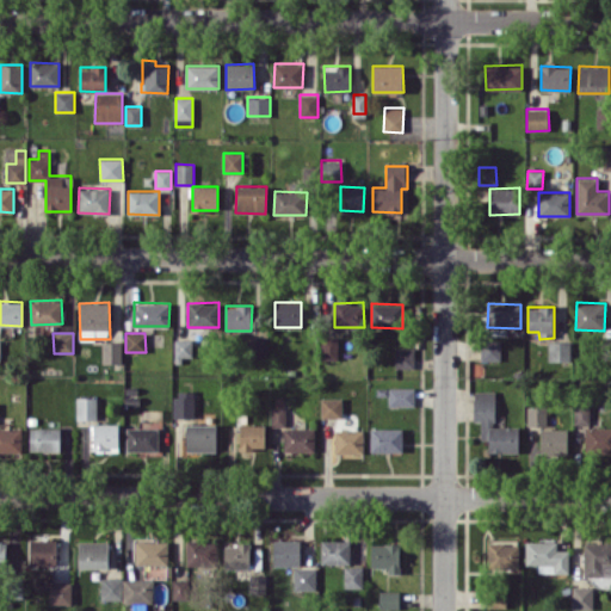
[(338,337),(321,338),(321,359),(338,359),(338,337)]
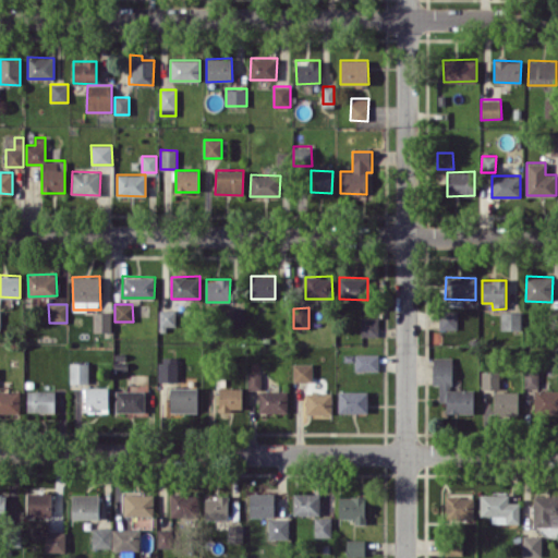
[(438,328),(457,329),(458,311),(439,311),(438,328)]
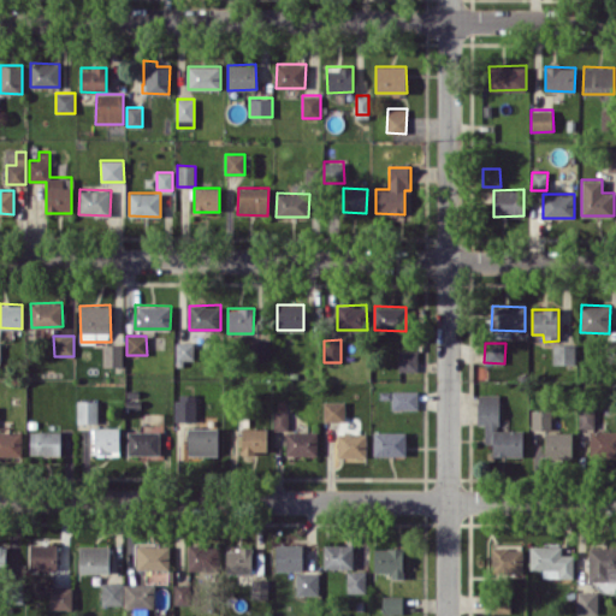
[(104,366),(123,366),(122,344),(102,344),(104,366)]
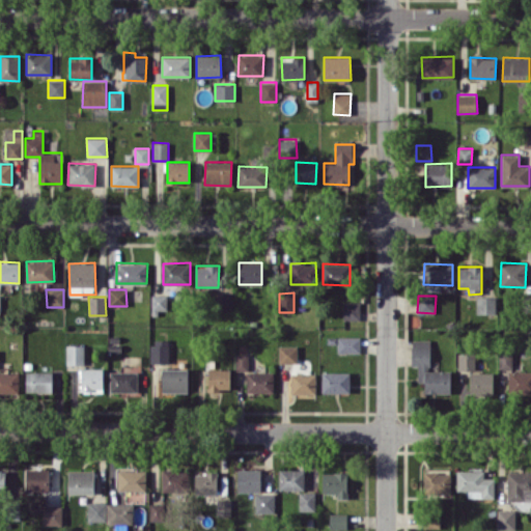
[(496,297),(476,297),(476,314),(495,315),(496,297)]
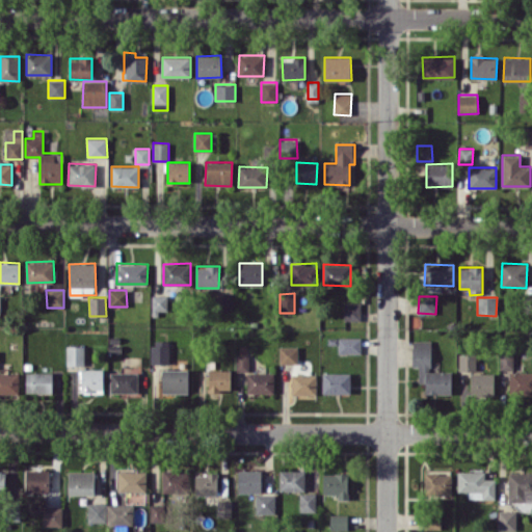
[(361,302),(344,301),(343,320),(361,320),(361,302)]
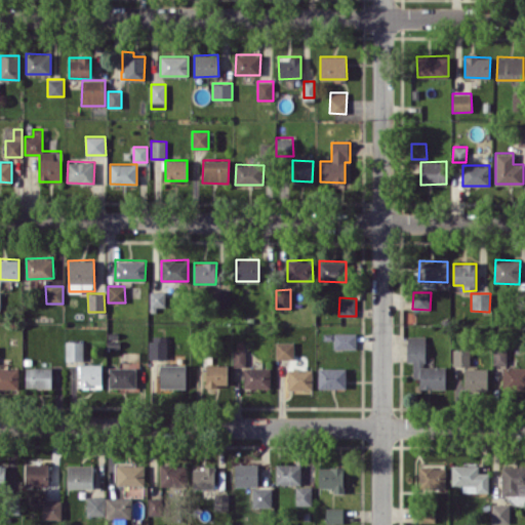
[(356,332),(323,333),(324,340),(333,339),(333,349),(356,349),(356,332)]
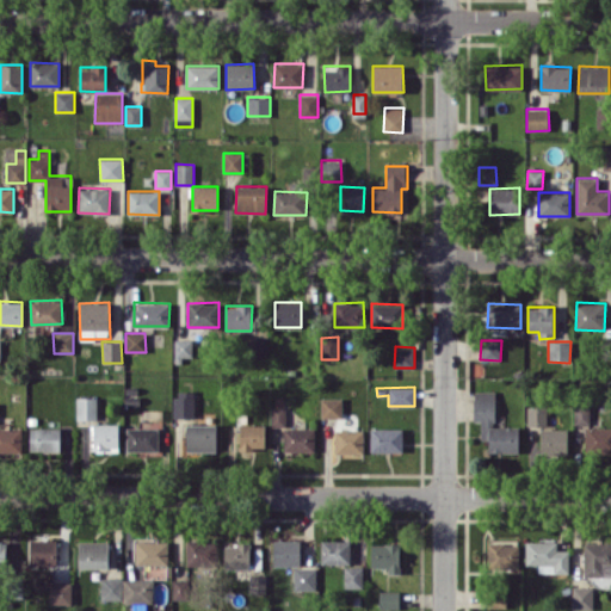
[(519,427),(495,427),(495,390),(474,390),(474,421),(481,421),(481,438),(488,438),(488,452),(519,451),(519,427)]
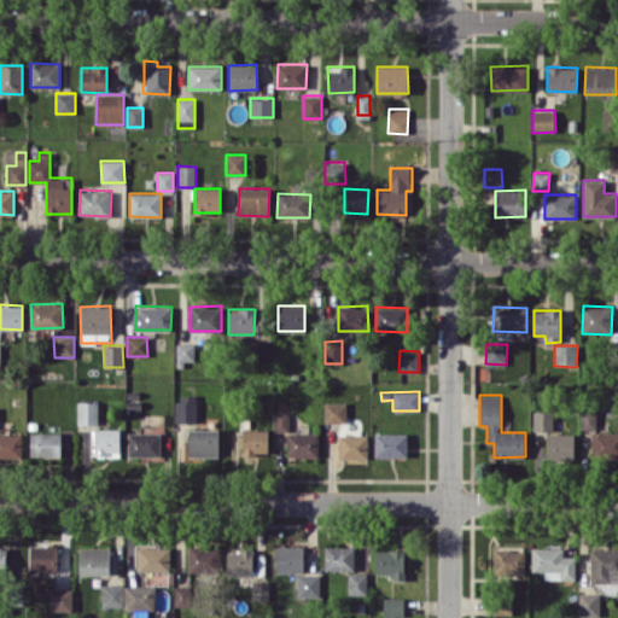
[(175,423),(197,423),(197,396),(175,396),(175,423)]
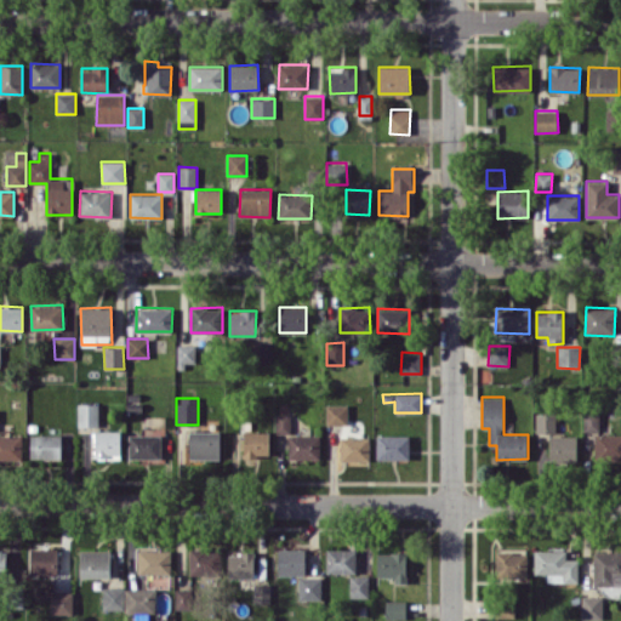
[(98,404),(78,404),(78,427),(98,427),(98,404)]
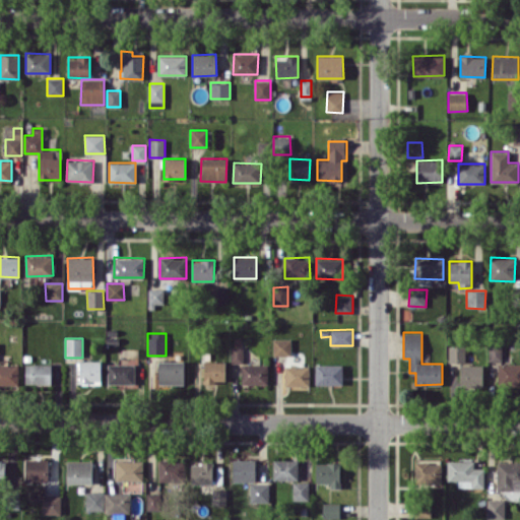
[(290,339),(273,339),(273,355),(290,355),(290,339)]
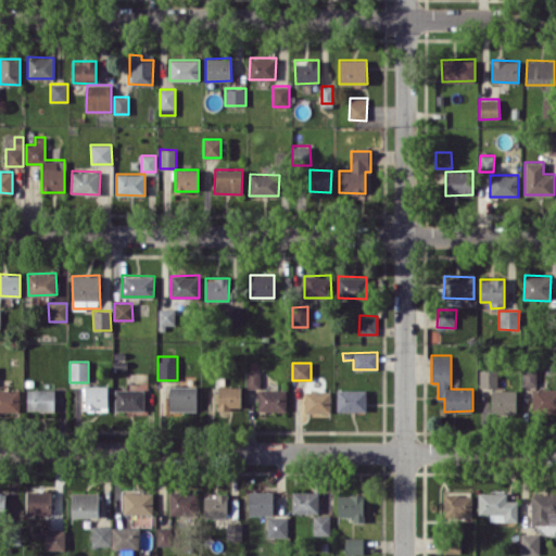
[(497,369),(480,369),(479,388),(497,389),(497,369)]
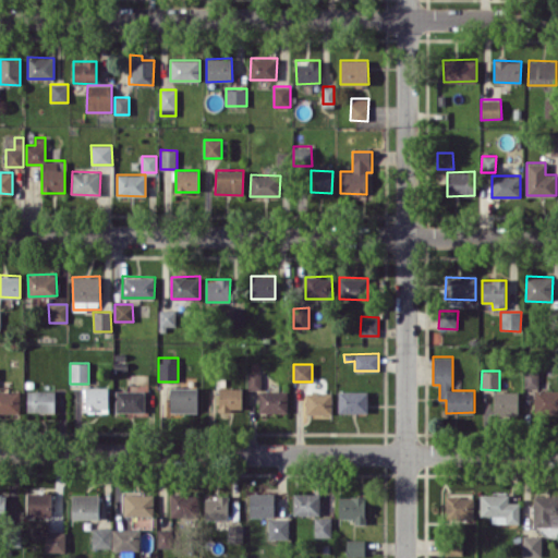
[(538,371),(524,371),(524,387),(538,387),(538,371)]
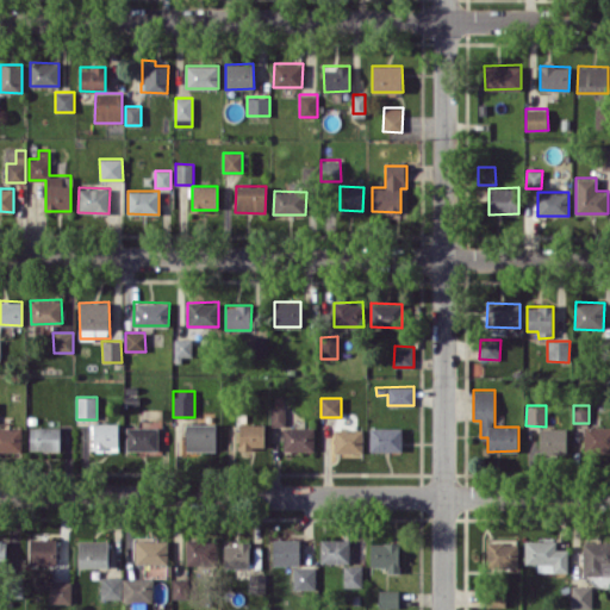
[(271,425),(285,425),(286,406),(271,406),(271,425)]
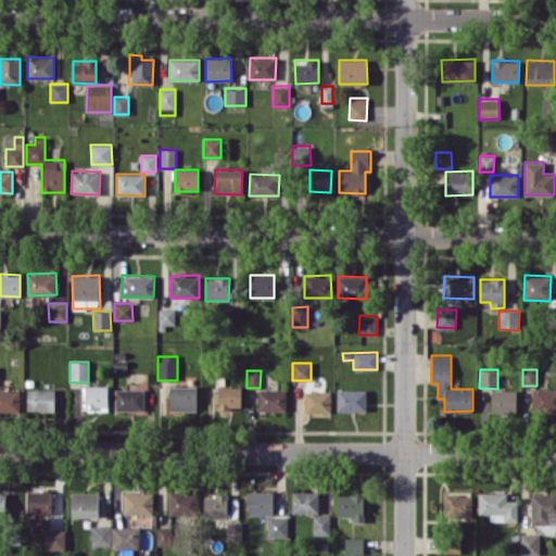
[(108,411),(108,386),(85,386),(84,411),(108,411)]
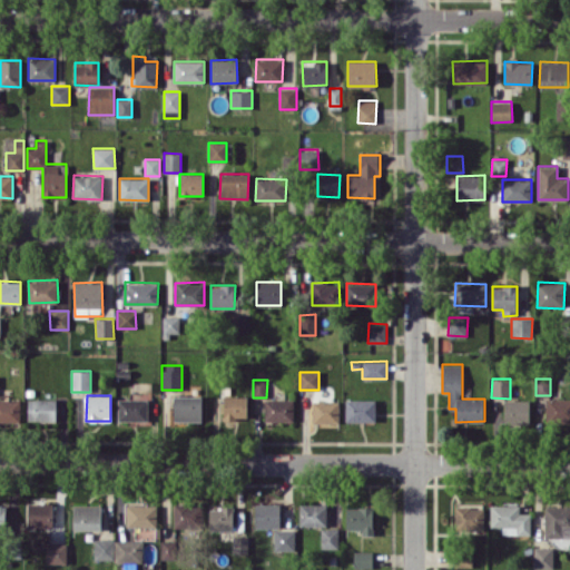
[(247,396),(224,395),(224,419),(247,420),(247,396)]
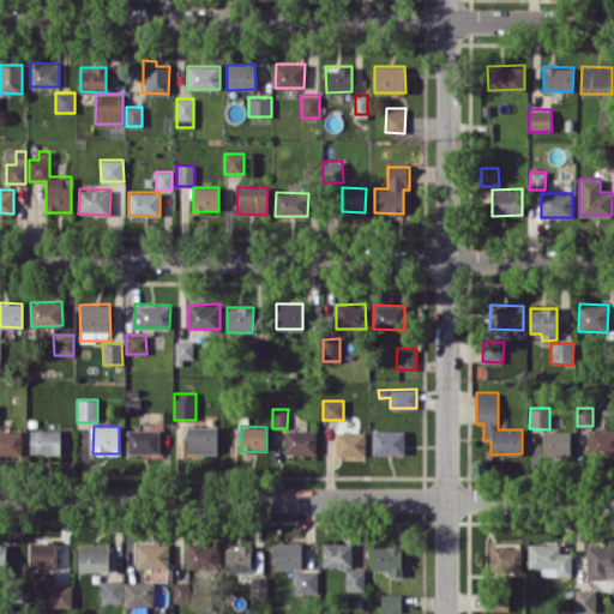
[(217,427),(187,427),(186,453),(217,453),(217,427)]
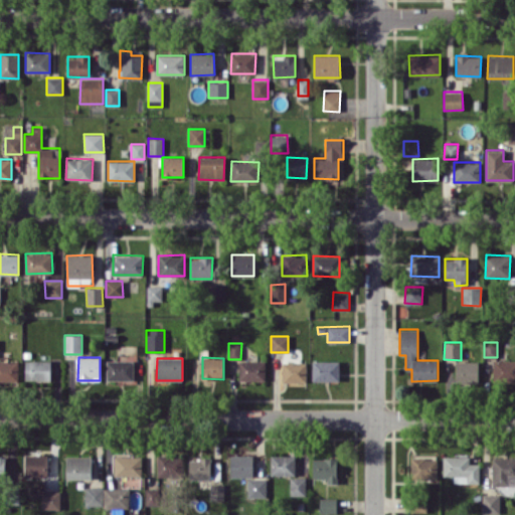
[(514,359),(493,360),(494,383),(514,382),(514,359)]
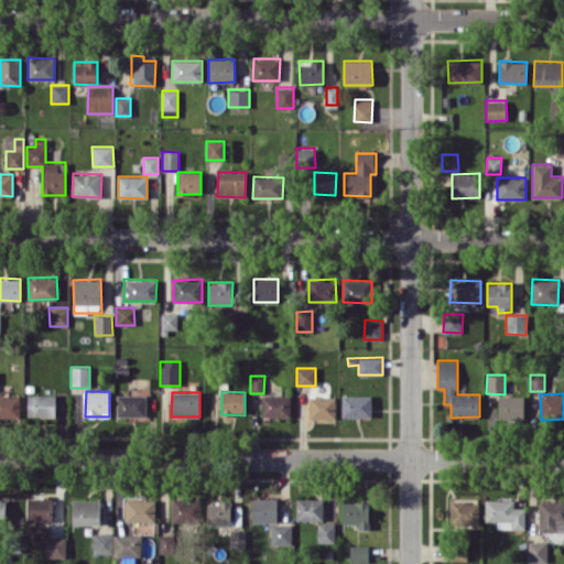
[(0,416),(20,418),(20,396),(0,394),(0,416)]
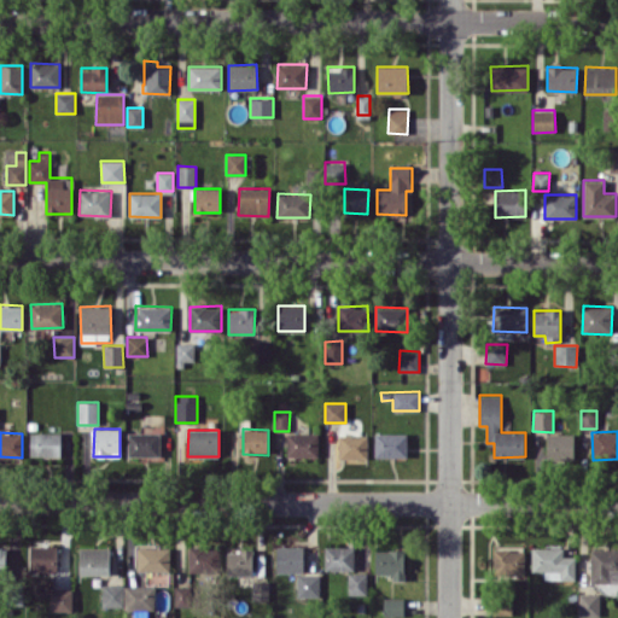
[(60,432),(30,432),(30,455),(60,456),(60,432)]
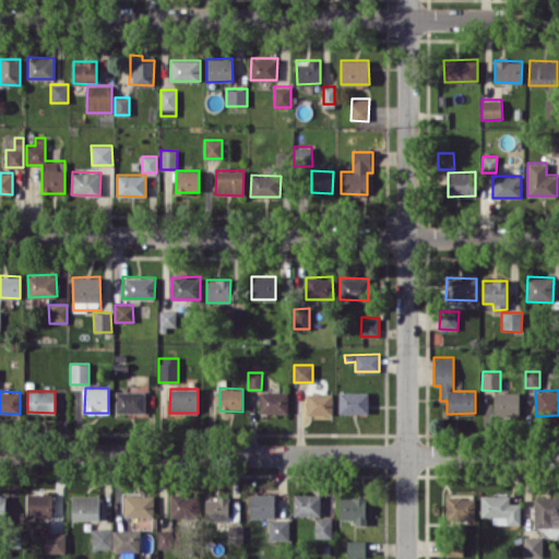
[(116,412),(144,413),(145,392),(116,391),(116,412)]
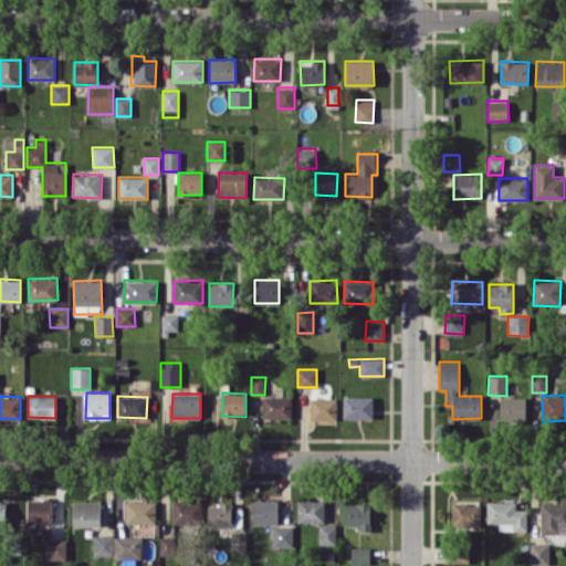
[(373,396),(343,397),(344,419),(374,418),(373,396)]
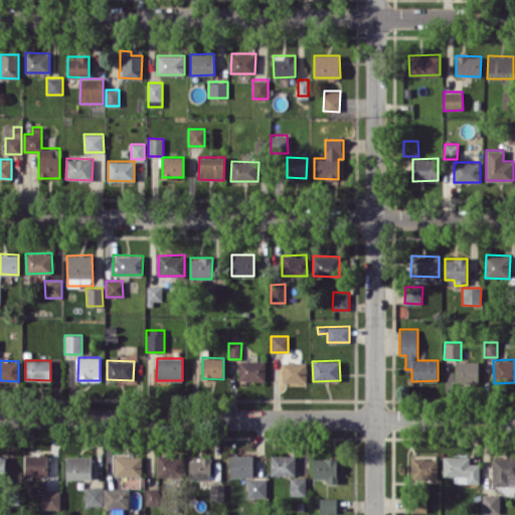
[(266,380),(265,361),(238,361),(239,380),(266,380)]
